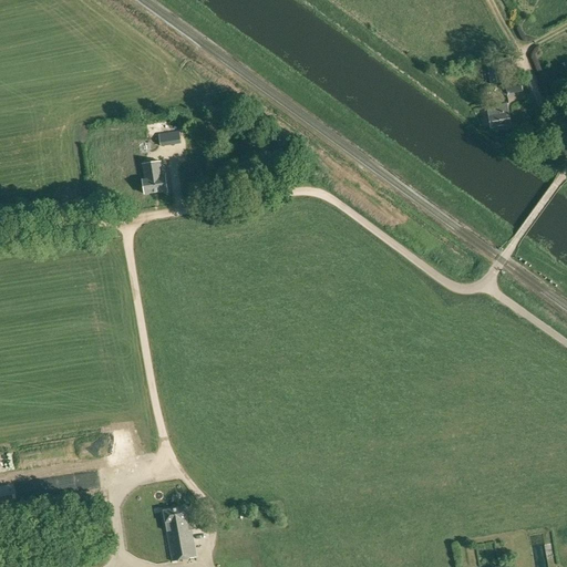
[(505,83),(507,98),(514,96),(513,93),(522,91),(521,81),(509,83),(509,79),(501,80),(502,84),(505,83)]
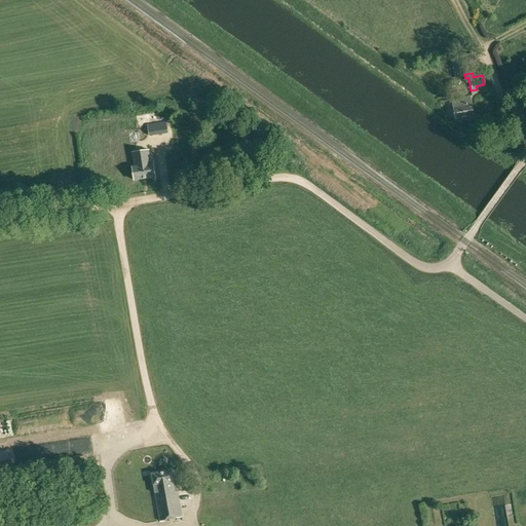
[(452,100),(455,119),(473,116),(470,97),(452,100)]
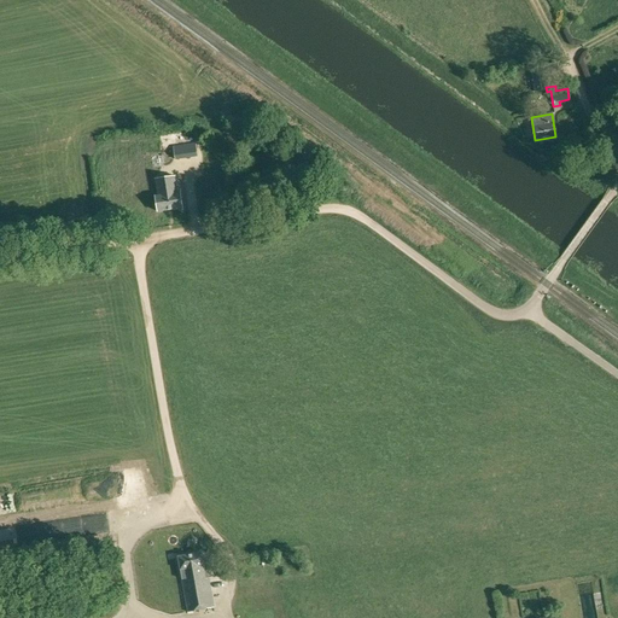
[(173,147),(175,159),(185,158),(182,146),(173,147)]
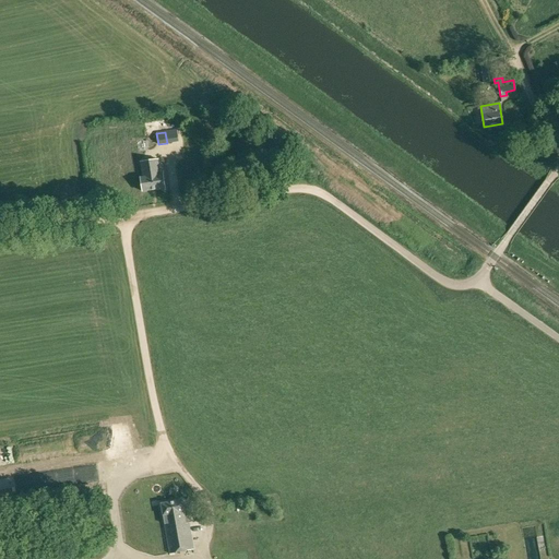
[(141,178),(143,192),(165,188),(163,175),(161,175),(158,159),(141,163),(143,178),(141,178)]
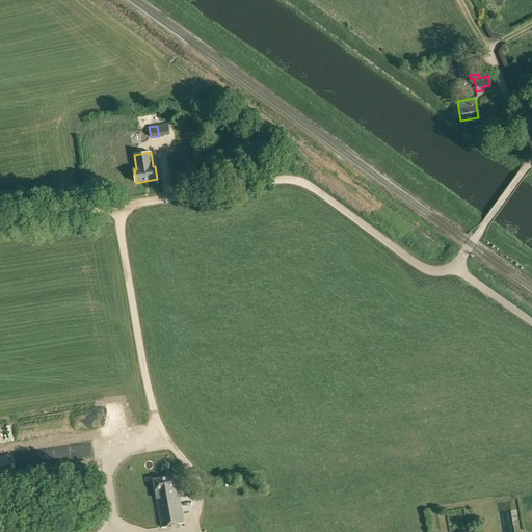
[(154,479),(161,527),(184,523),(178,486),(176,486),(175,476),(154,479)]
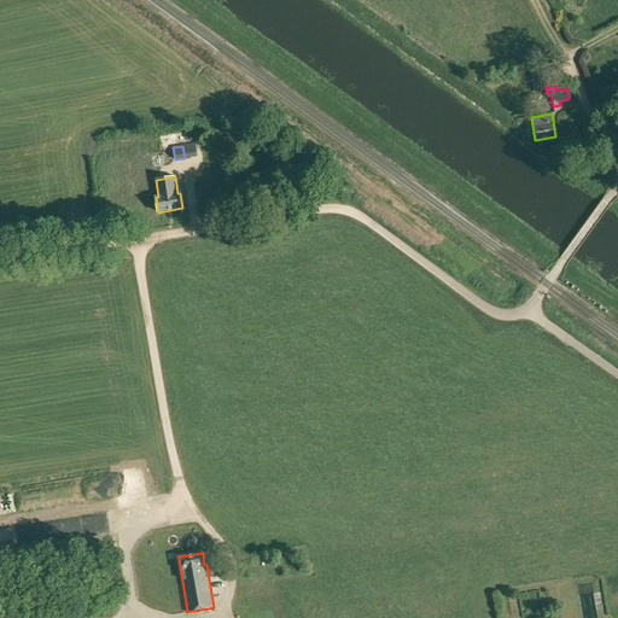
[(587,590),(588,617),(599,617),(598,589),(587,590)]
